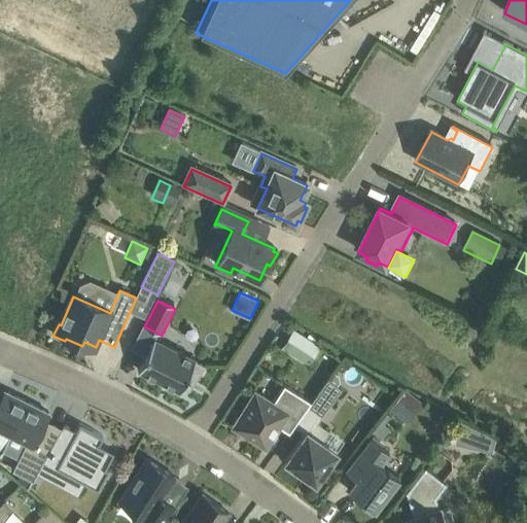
[(281,350),(308,368),(320,349),(293,332),(281,350)]
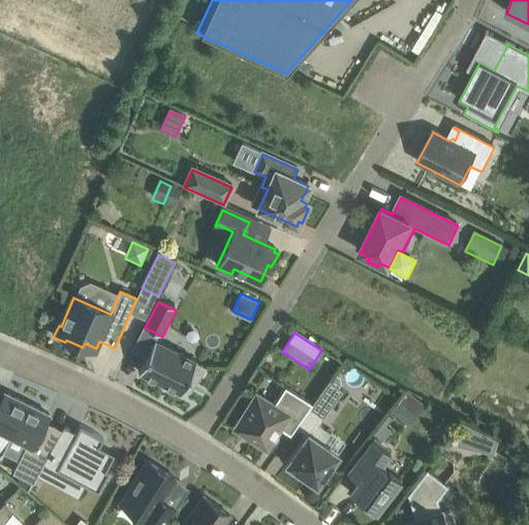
[(155,341),(138,374),(181,395),(187,382),(193,387),(205,369),(195,365),(196,363),(155,341)]
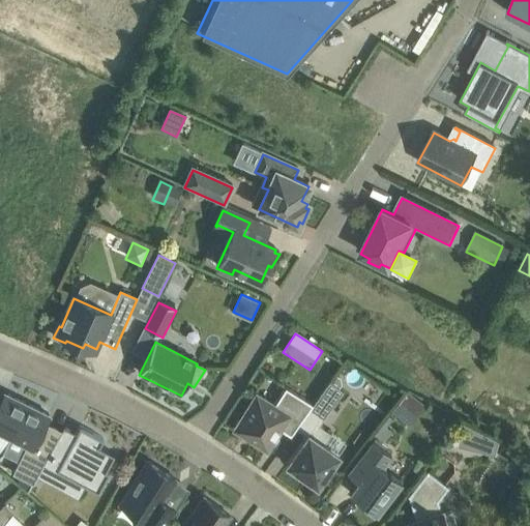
[(331,384),(337,389),(341,385),(341,378),(336,376),(331,384)]
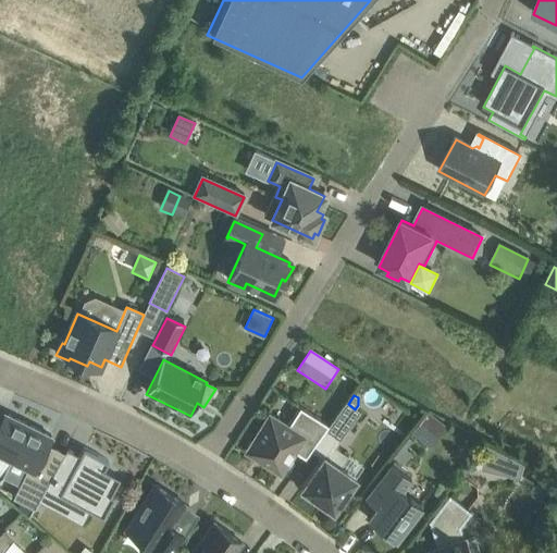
[(329,428),(325,431),(326,432),(341,442),(360,413),(355,409),(348,404),(346,403),(329,428)]
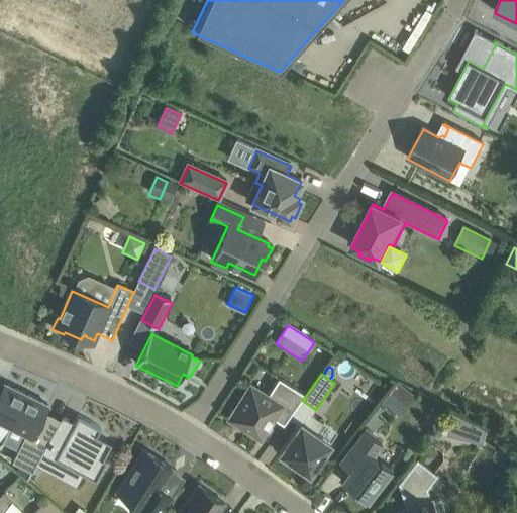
[(261,440),(266,431),(274,420),(284,427),(303,401),(302,400),(305,397),(279,380),(268,397),(250,386),(228,420),(261,440)]
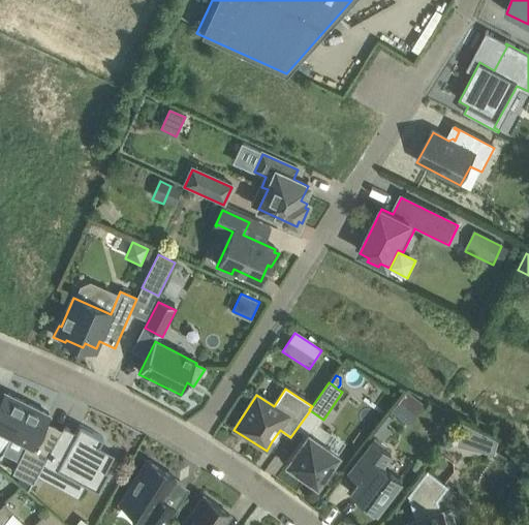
[(0,432),(9,437),(25,402),(2,393),(0,398),(0,432)]
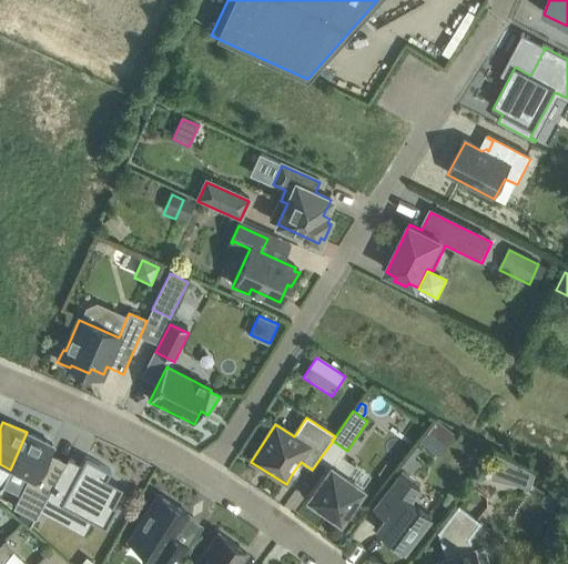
[(439,459),(456,437),(436,422),(419,443),(439,459)]
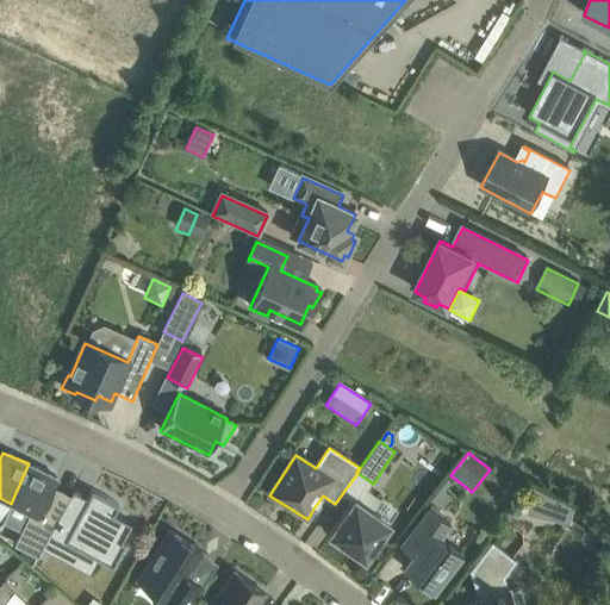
[(55,475),(29,463),(11,504),(29,511),(16,541),(39,552),(56,515),(41,509),(55,475)]
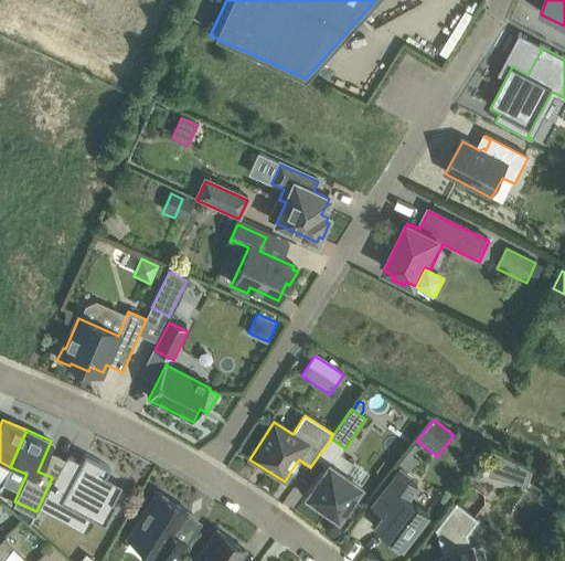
[(419,463),(413,457),(419,448),(415,445),(400,465),(411,474),(419,463)]
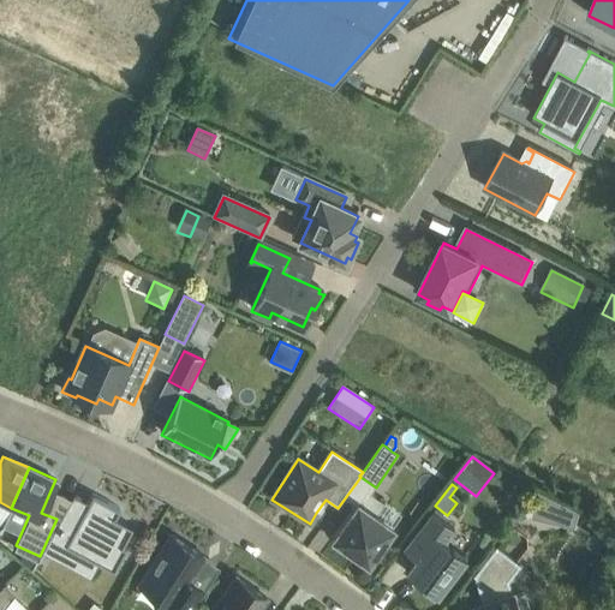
[(366,492),(333,539),(336,542),(338,546),(341,550),(346,552),(351,552),(369,564),(375,555),(387,563),(395,551),(383,543),(393,530),(376,518),(384,506),(366,492)]
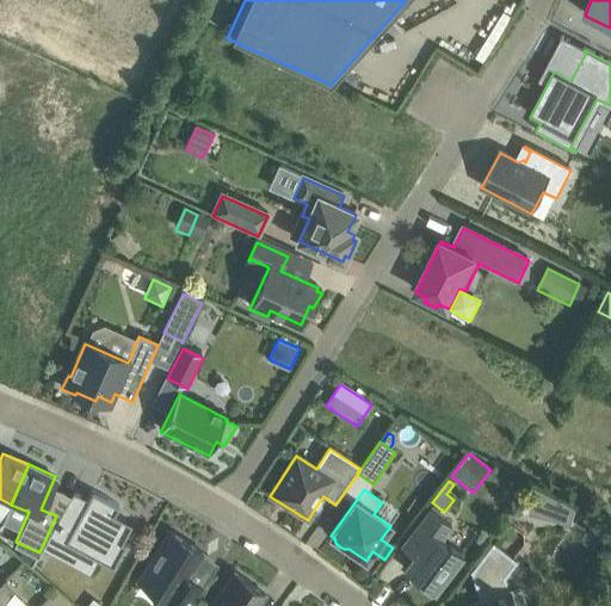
[(526,507),(545,517),(554,499),(534,489),(526,507)]
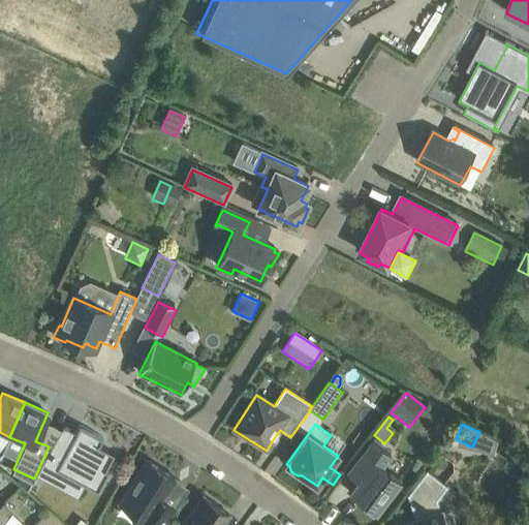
[(53,451),(37,477),(60,491),(67,479),(98,496),(110,475),(106,473),(115,458),(100,450),(104,442),(82,429),(65,458),(53,451)]
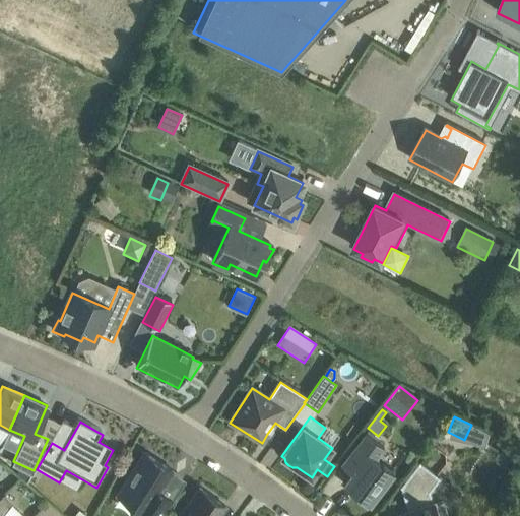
[(367,508),(373,500),(377,494),(378,496),(389,481),(387,480),(391,475),(377,464),(379,461),(376,458),(384,448),(366,434),(341,466),(351,473),(350,475),(354,478),(347,488),(358,496),(355,499),(367,508)]
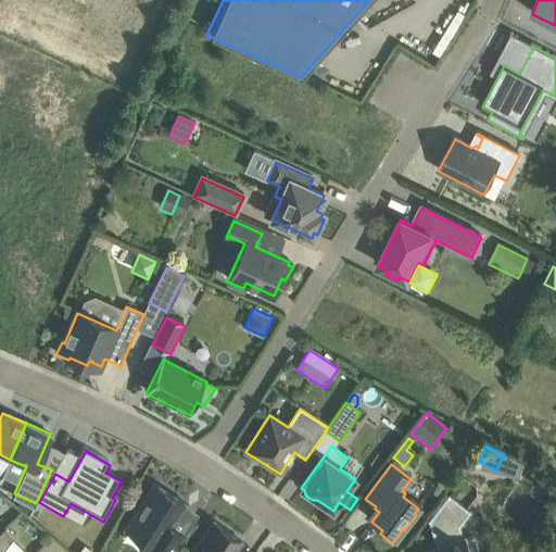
[(184,505),(155,487),(127,531),(148,543),(143,550),(146,551),(172,551),(182,536),(169,527),(184,505)]
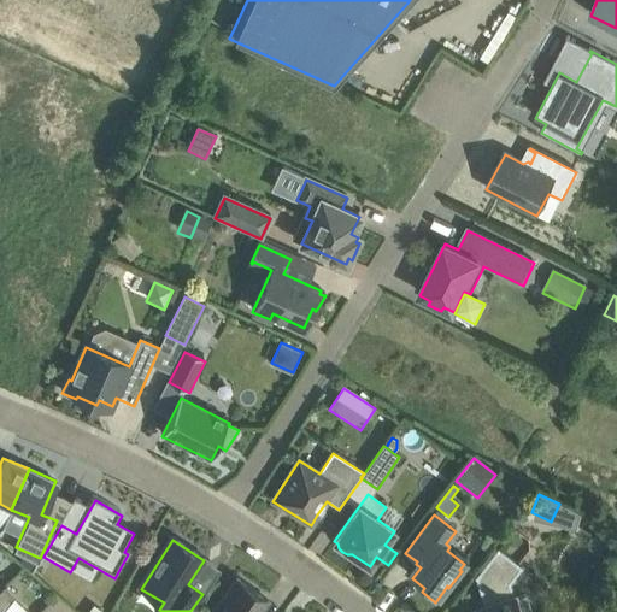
[(532,611),(527,598),(517,600),(516,598),(513,598),(509,584),(521,569),(498,552),(476,580),(486,607),(474,611),(532,611)]
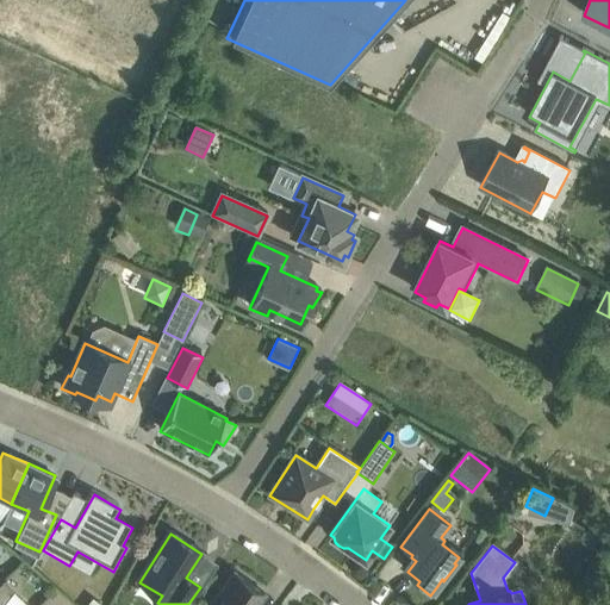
[(235,574),(228,584),(212,604),(257,604),(265,596),(235,574)]
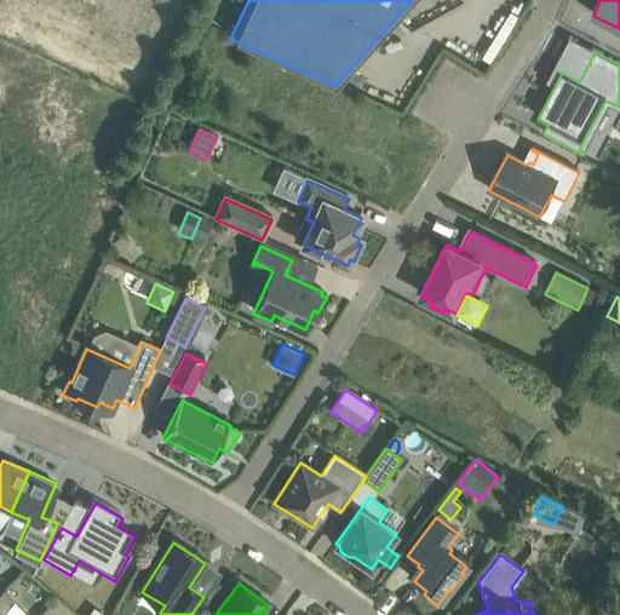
[(6,614),(16,602),(6,591),(0,596),(0,614),(6,614)]
